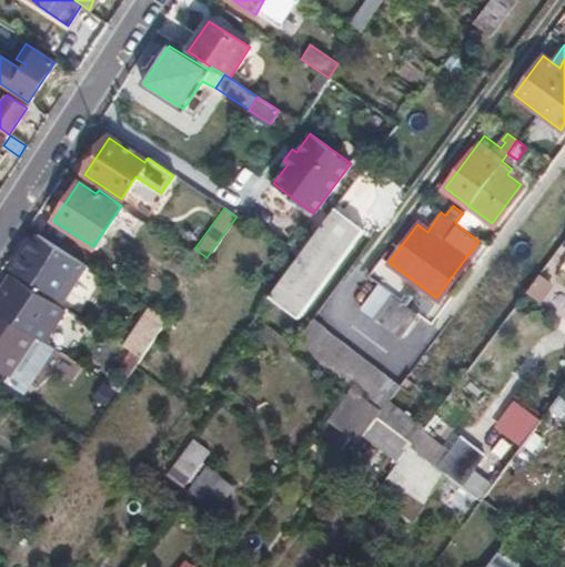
[(299,256),(270,295),(288,309),(352,222),(334,209),(299,256)]
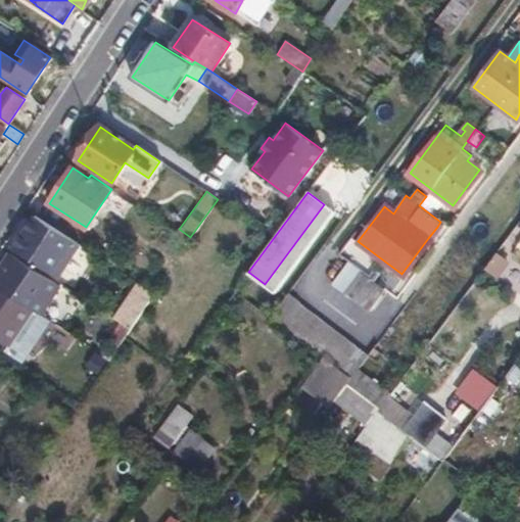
[(324,204),(265,284),(273,290),(331,210),(324,204)]
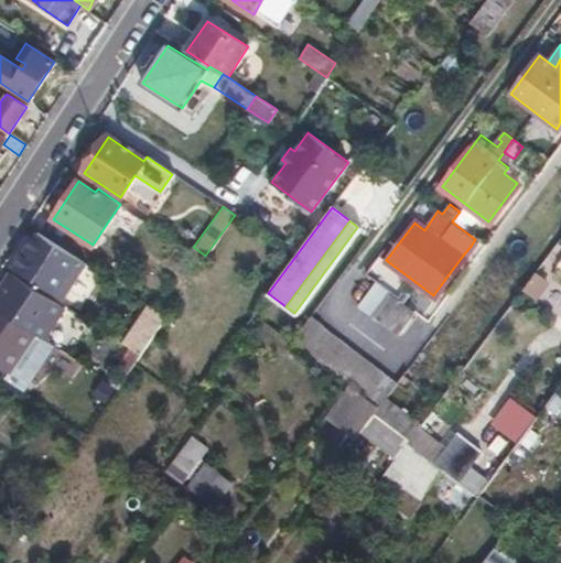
[(74,257),(40,235),(18,268),(52,290),(74,257)]
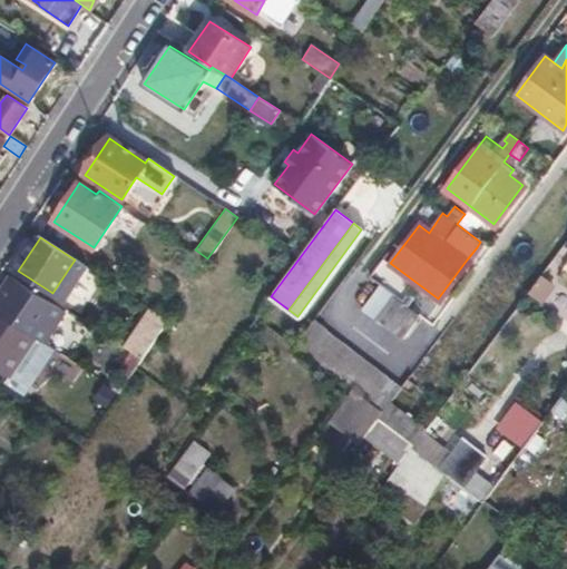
[(205,262),(191,253),(183,264),(197,274),(205,262)]
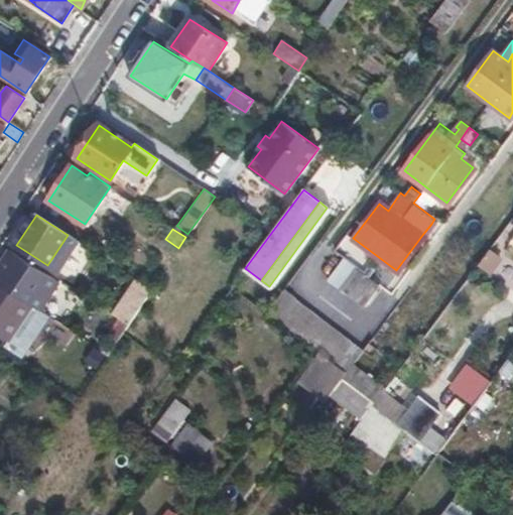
[(512,262),(491,246),(477,264),(509,289),(512,284),(512,262)]
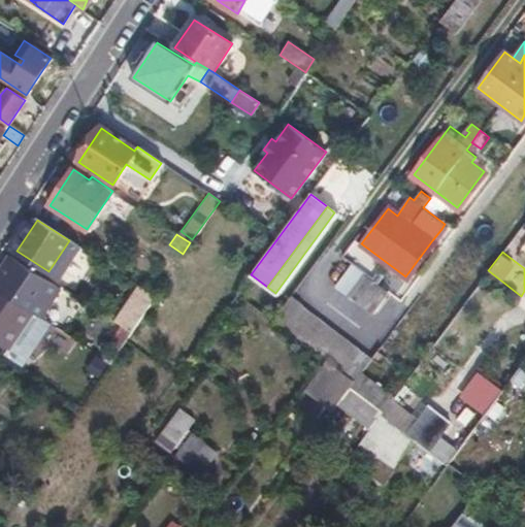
[(9,258),(0,271),(0,290),(22,305),(38,316),(57,289),(9,258)]
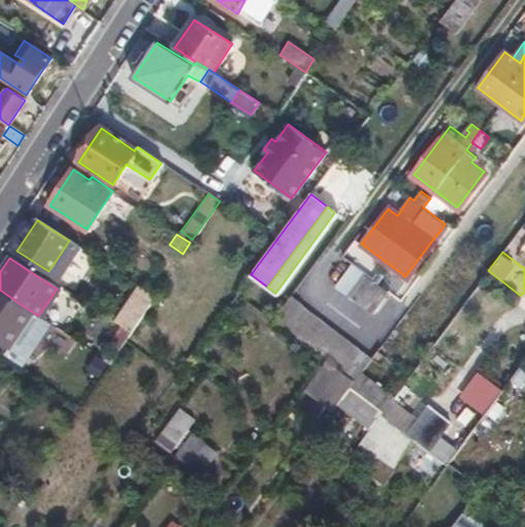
[(361,274),(347,293),(371,310),(385,293),(361,274)]
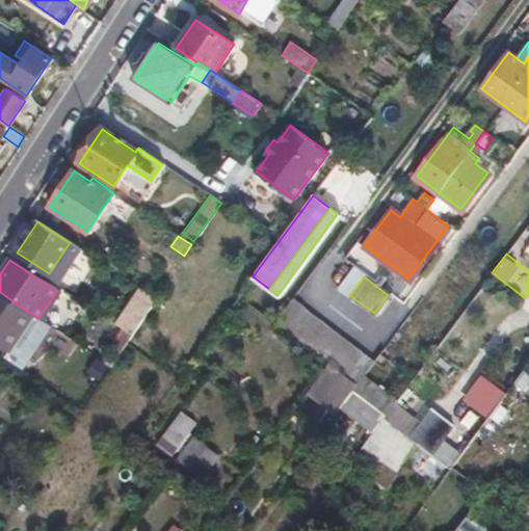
[(22,308),(0,292),(0,330),(7,320),(11,323),(22,308)]
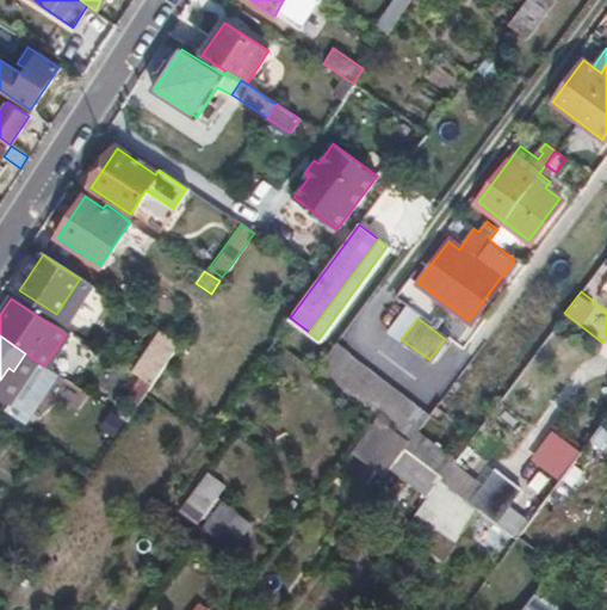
[(347,352),(329,375),(396,427),(414,404),(347,352)]
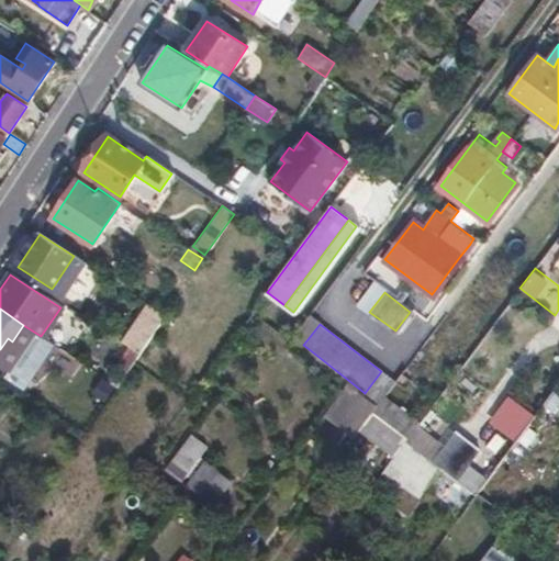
[(131,348),(138,354),(149,337),(142,332),(131,348)]
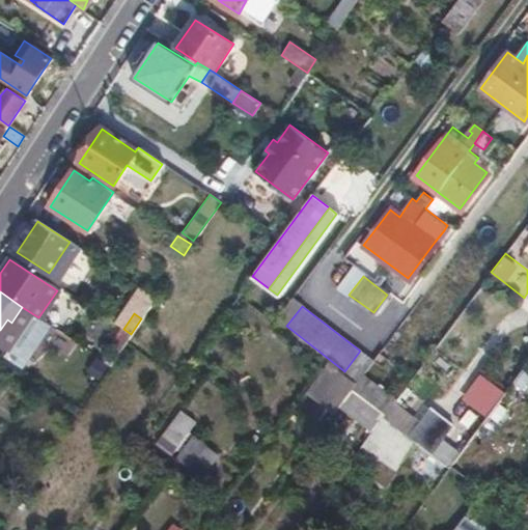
[(100,356),(111,364),(128,339),(131,334),(123,329),(119,326),(100,356)]
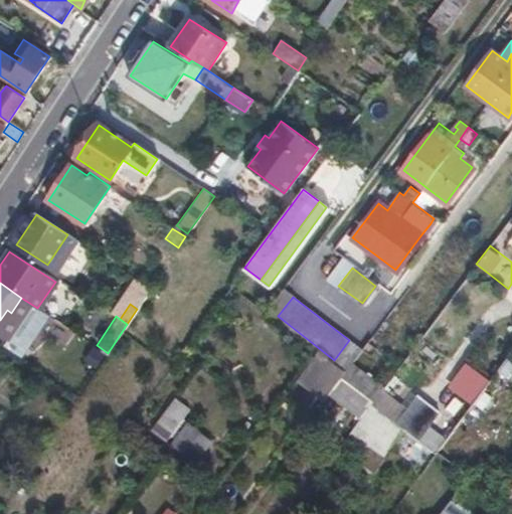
[(344,371),(317,350),(296,378),(323,399),(328,393),(340,376),(344,371)]
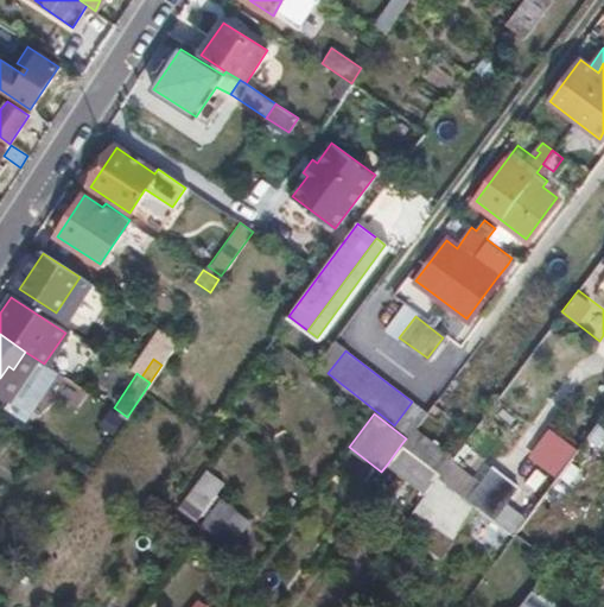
[(526,457),(553,478),(576,448),(548,428),(526,457)]
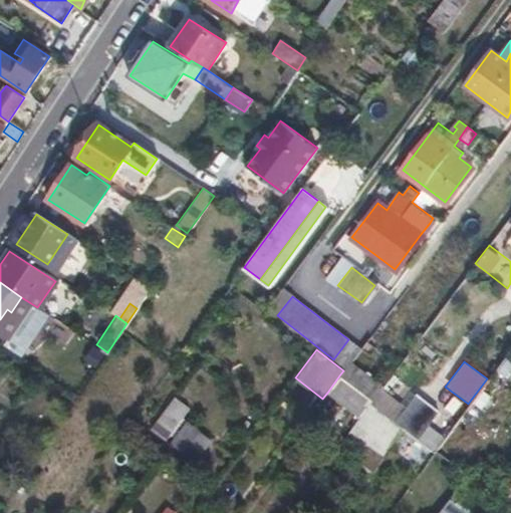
[(349,362),(343,370),(339,375),(372,401),(382,387),(349,362)]
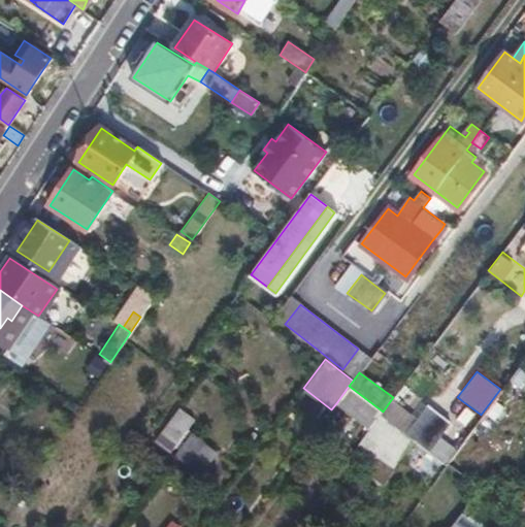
[(349,386),(336,403),(368,428),(380,415),(383,412),(349,386)]
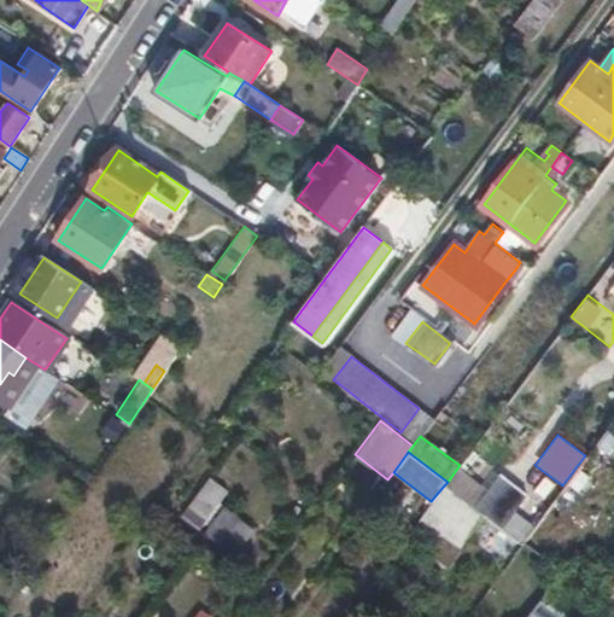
[(588,457),(524,541),(561,570),(580,543),(569,535),(577,513),(607,471),(588,457)]
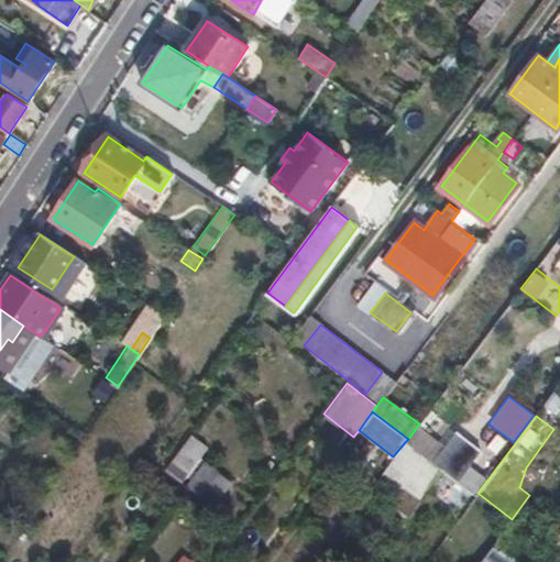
[(180,482),(207,448),(190,434),(164,469),(180,482)]
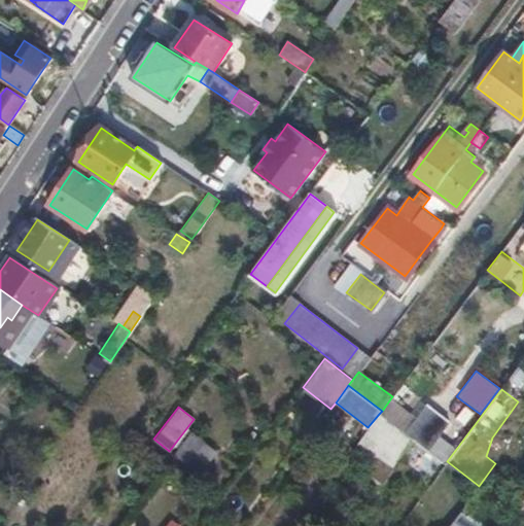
[(368,427),(357,442),(375,455),(364,470),(379,482),(413,439),(379,414),(368,427)]
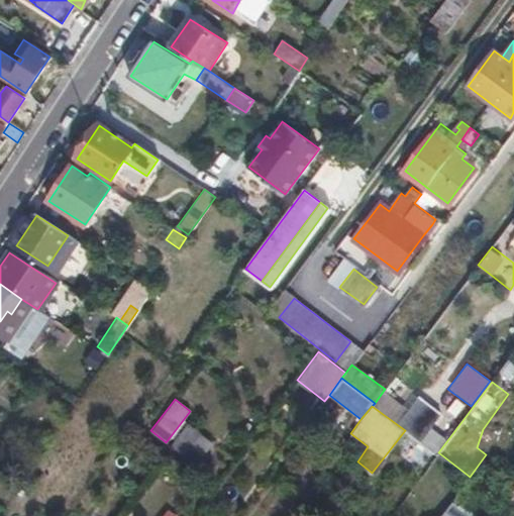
[(187,424),(171,445),(183,454),(199,433),(187,424)]
